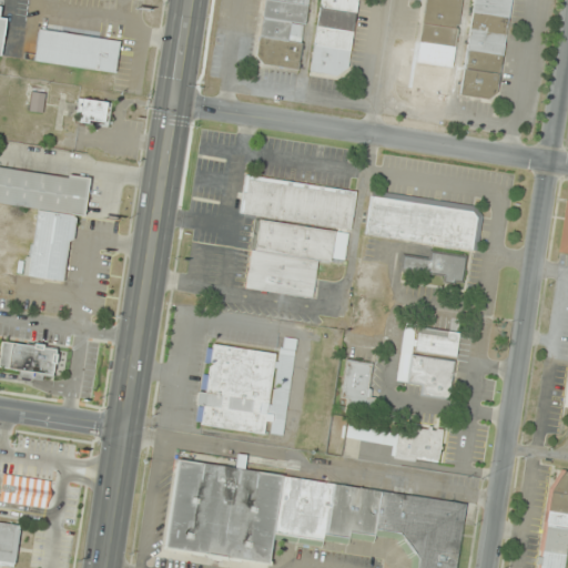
[(308,0),(264,0),(255,63),(300,70),(308,0)]
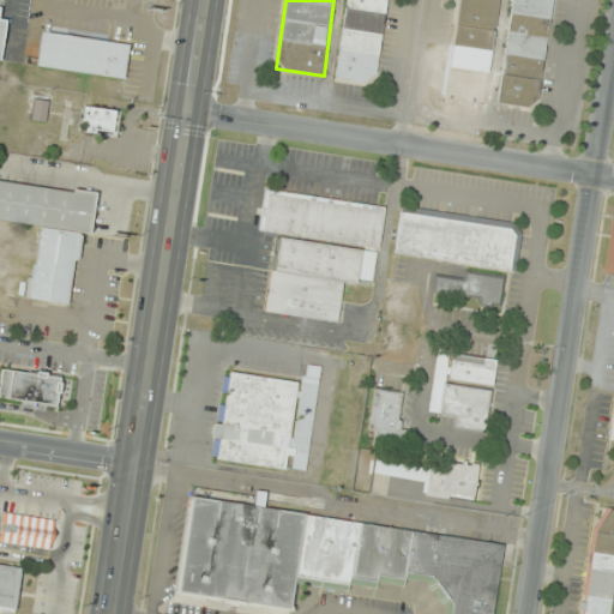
[(387,0),(347,0),(338,79),(377,84),(387,0)]
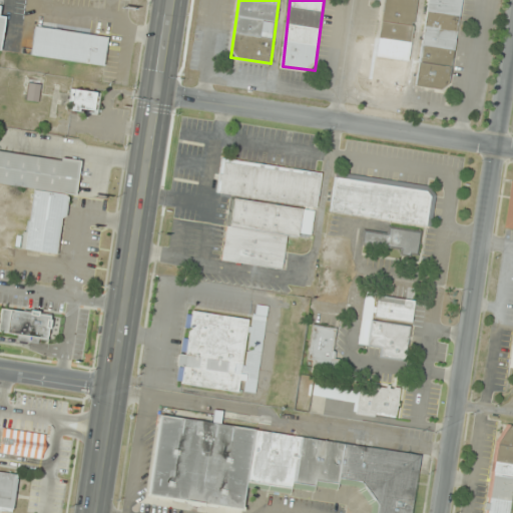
[(418,0),(385,0),(381,39),(413,43),(418,0)]
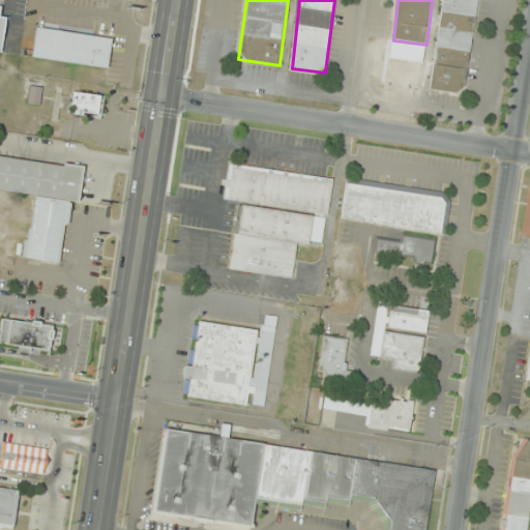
[(429,90),(464,94),(475,16),(440,10),(429,90)]
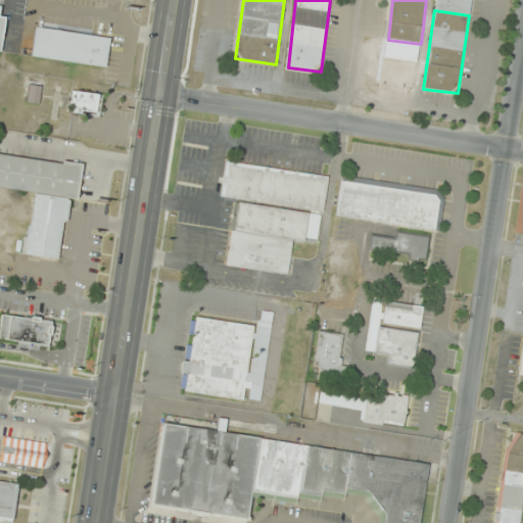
[(107,67),(111,37),(35,27),(32,57),(107,67)]
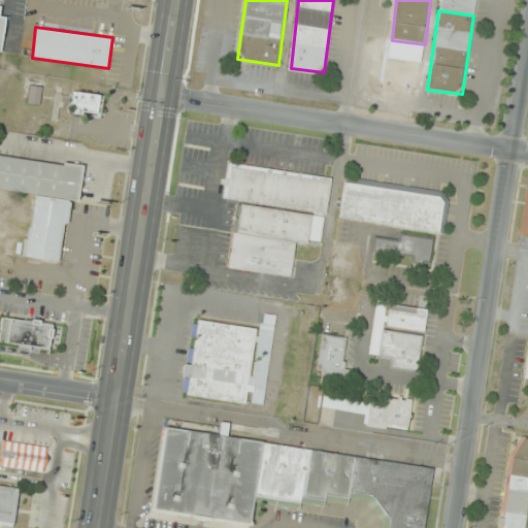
[(41,86),(29,86),(28,104),(40,104),(41,86)]
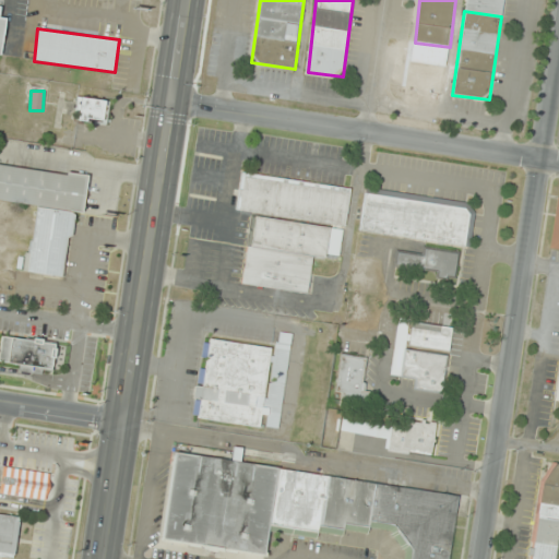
[(107,100),(78,96),(74,119),(104,123),(107,100)]
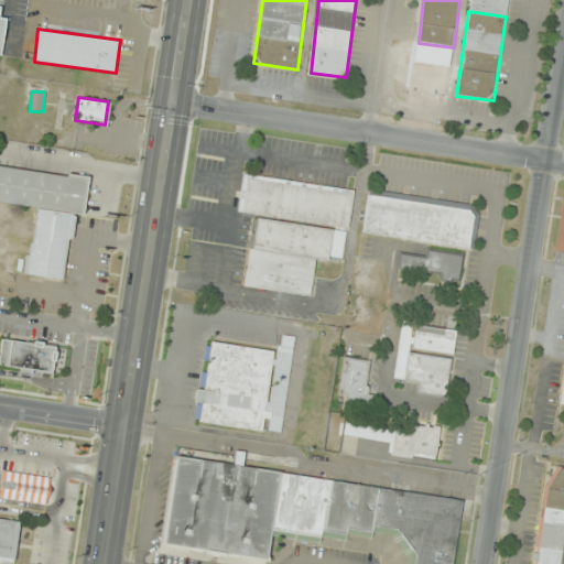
[(89,177),(0,166),(0,203),(36,207),(29,274),(65,279),(73,213),(85,214),(89,177)]
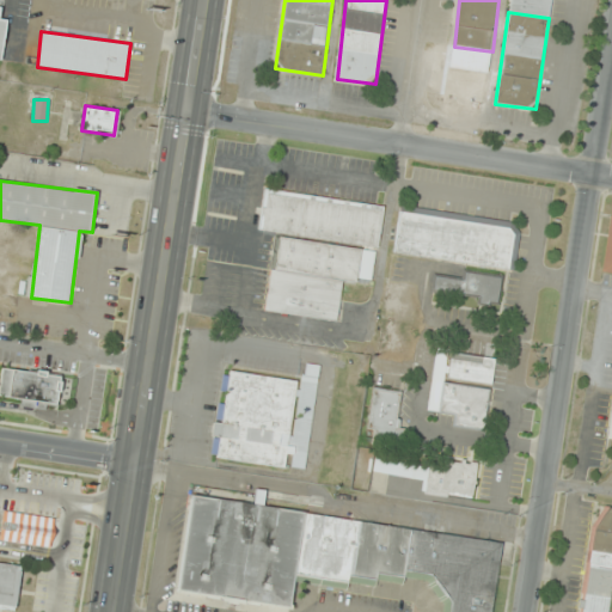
[(379,248),(385,204),(264,189),(258,231),(379,248)]
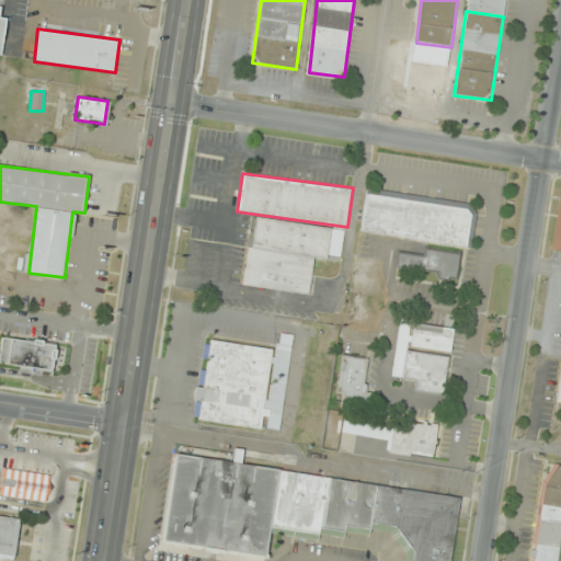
[(471,248),(477,204),(367,190),(362,232),(471,248)]
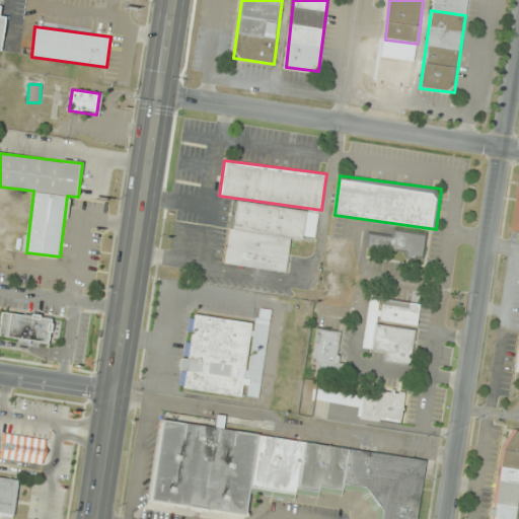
[(225,265),(286,273),(291,237),(315,240),(318,212),(234,200),(225,265)]
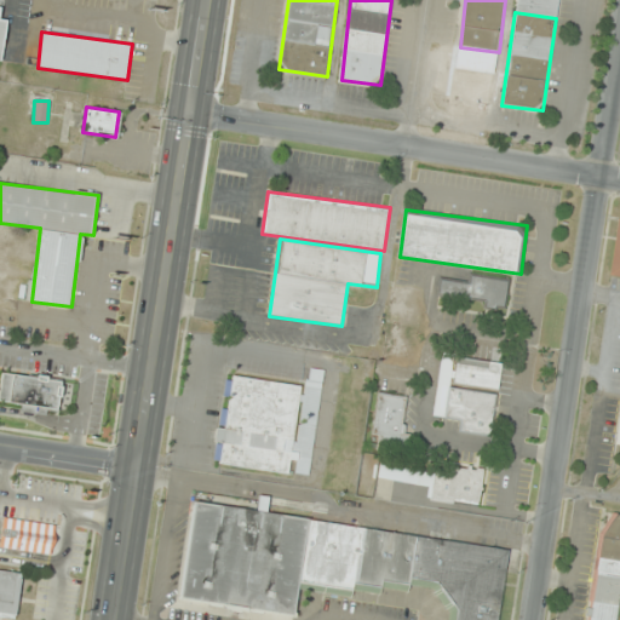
[(470,282),(442,280),(441,299),(507,305),(510,279),(471,275),(470,282)]
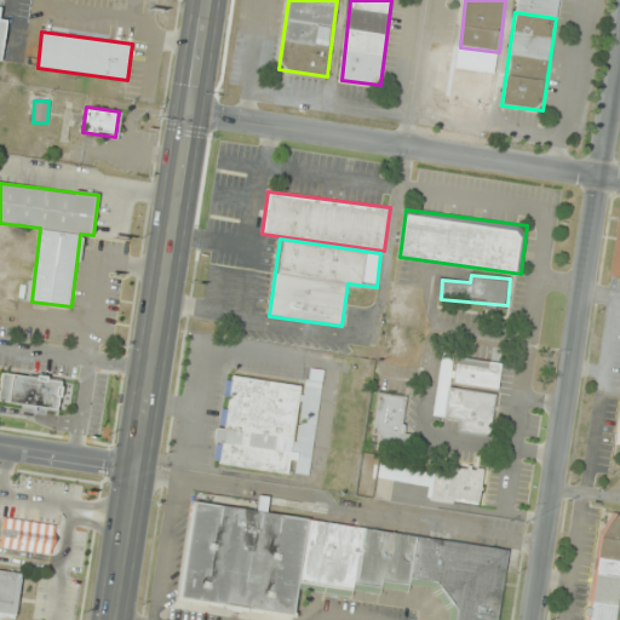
[(497,391),(498,391),(501,362),(441,354),(432,417),(461,420),(459,432),(491,436),(497,391)]
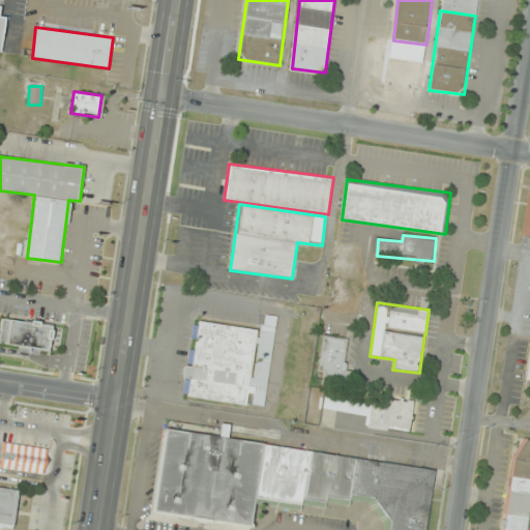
[(265,408),(277,316),(264,315),(262,330),(194,321),(183,396),(265,408)]
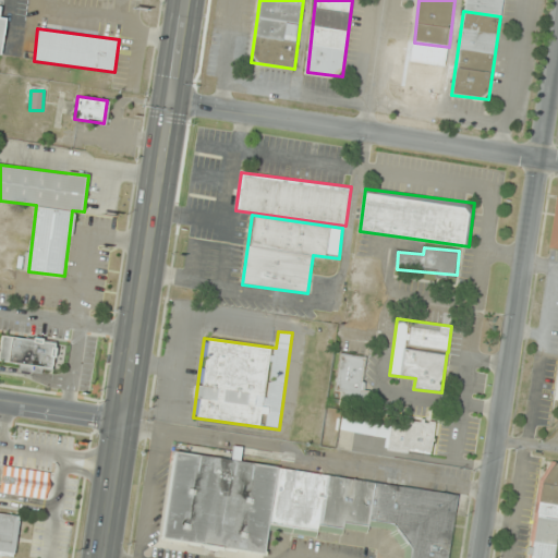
[(0,334),(32,338),(32,336),(43,337),(41,340),(55,341),(53,346),(55,347),(53,356),(52,356),(50,368),(40,367),(39,373),(16,370),(17,364),(0,361),(0,334)]
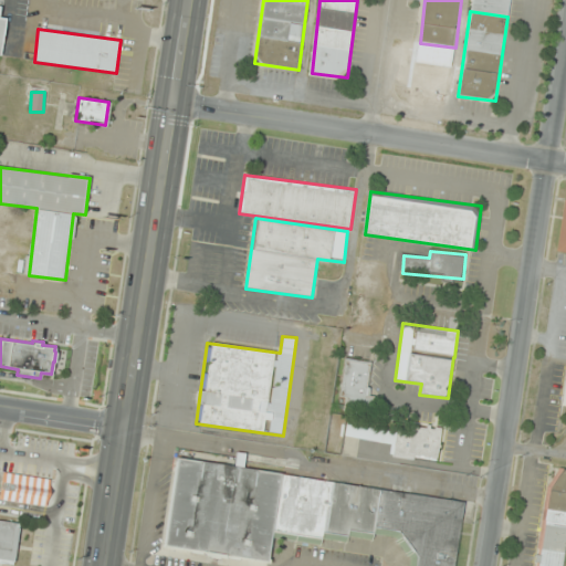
[(366,390),(368,362),(344,359),(341,399),(346,399),(345,410),(371,412),(373,390),(366,390)]
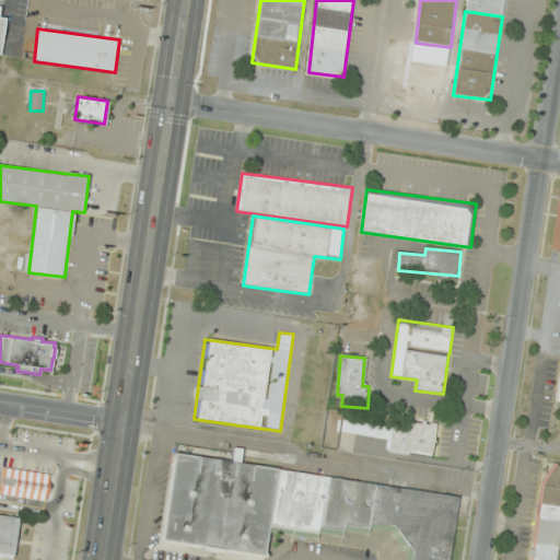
[(388,439),(386,452),(432,458),(436,426),(406,421),(405,428),(343,419),(341,432),(388,439)]
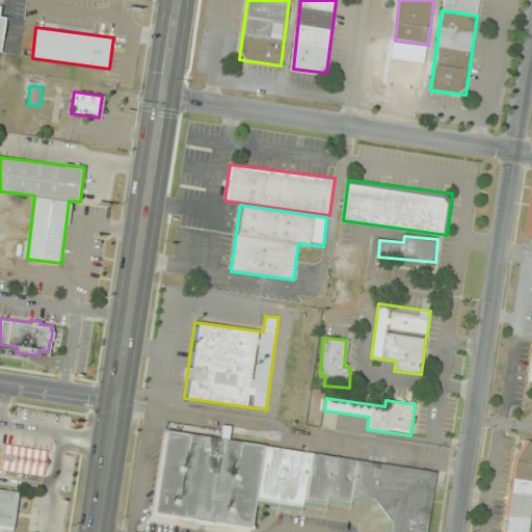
[(424,531),(433,471),(228,442),(230,427),(222,425),(220,437),(166,429),(154,515),(251,529),(255,505),(301,512),(301,507),(326,510),(326,505),(350,508),(351,502),(374,506),(372,519),(386,521),(383,531),(424,531)]
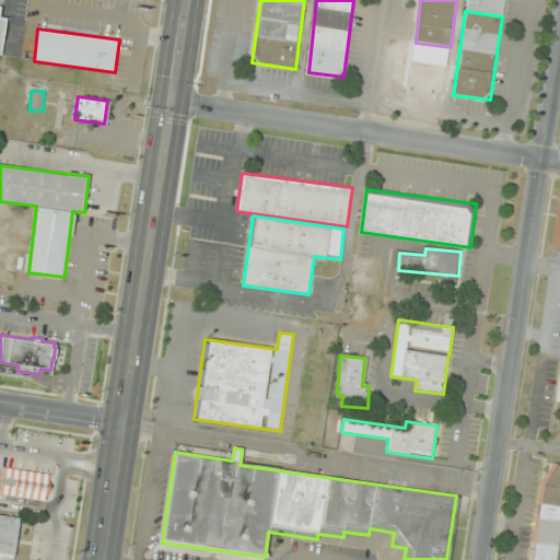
[(557,559),(559,537),(559,464),(544,462),(528,559),(557,559)]
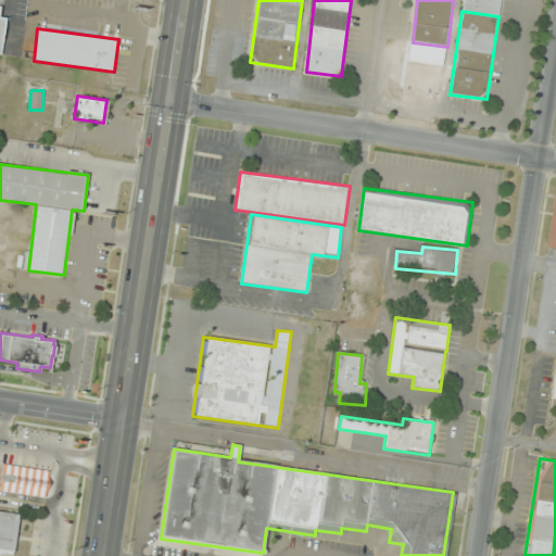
[(1,463),(0,471),(0,490),(43,497),(45,493),(47,493),(49,476),(47,475),(48,470),(1,463)]
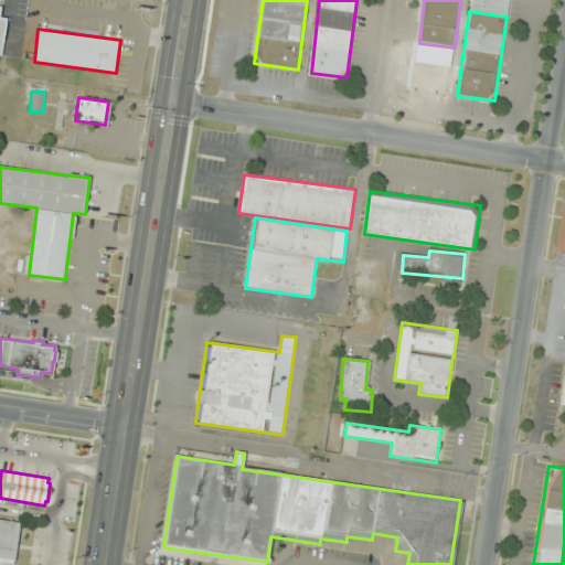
[(0,519),(19,522),(12,564),(0,562),(0,519)]
